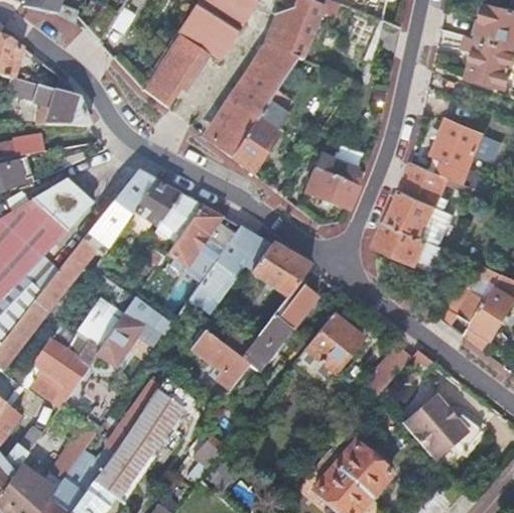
[(28,0),(26,4),(26,6),(56,13),(61,0),(28,0)]
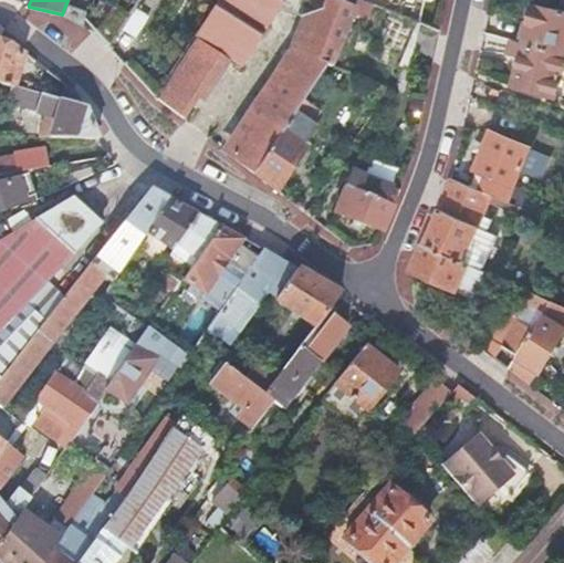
[(220,0),(202,29),(235,49),(242,54),(262,22),(271,0),(292,0),(323,13),(304,56),(256,126),(251,124),(231,154),(256,174),(304,98),(326,63),(333,65),(358,7),(342,0),(220,0)]
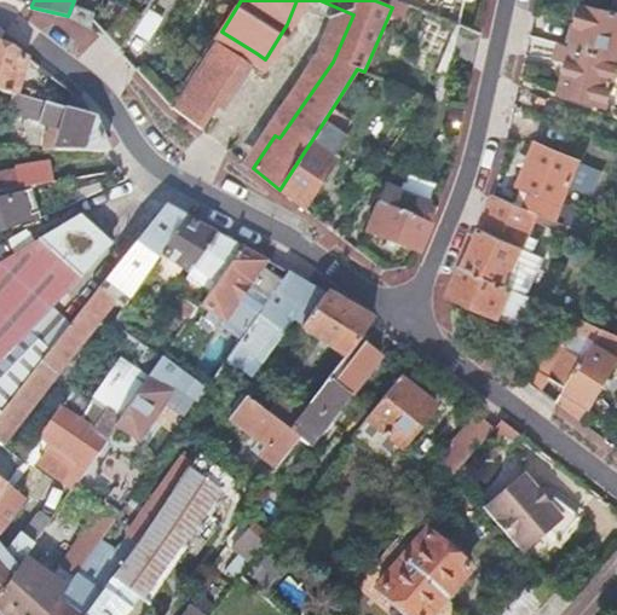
[(401,0),(460,24),(463,0),(401,0)]
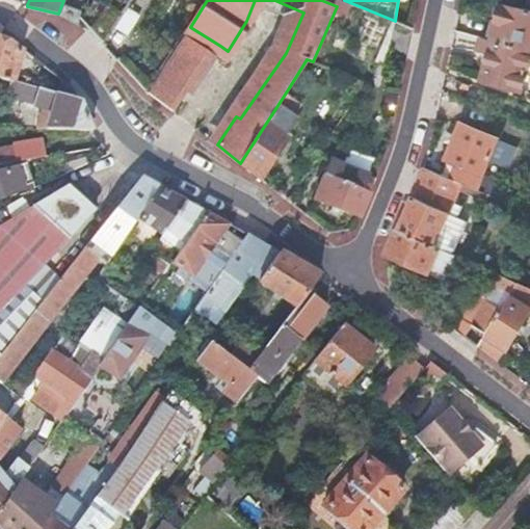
[(529,6),(505,1),(500,20),(495,19),(491,34),(496,35),(495,37),(529,47),(529,6)]
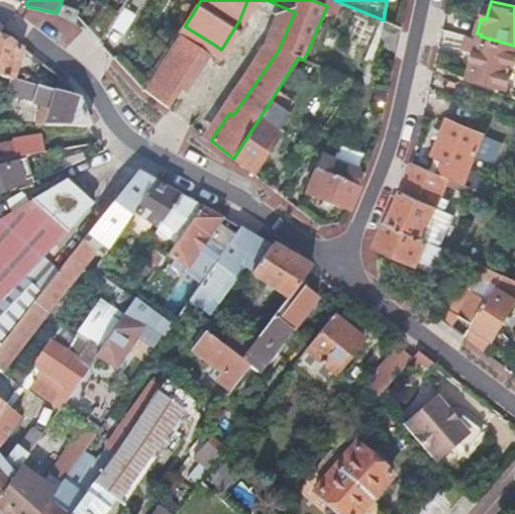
[(185,26),(145,90),(165,105),(189,84),(214,44),(185,26)]
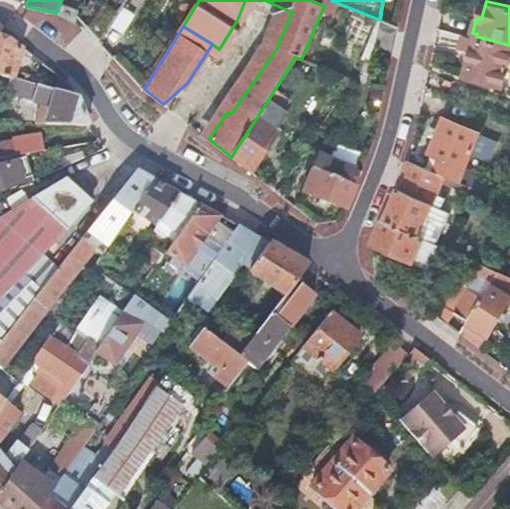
[(0,72),(10,75),(11,76),(16,61),(27,65),(32,53),(21,45),(21,46),(1,38),(2,37),(0,33),(0,72)]
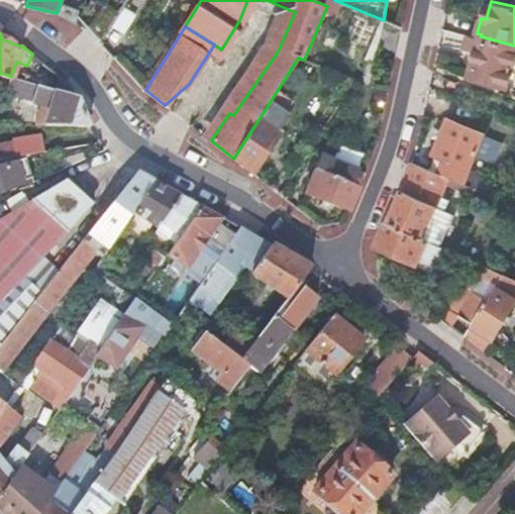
[(477,50),(470,77),(509,87),(514,68),(514,45),(481,36),(472,34),(467,48),(477,50)]
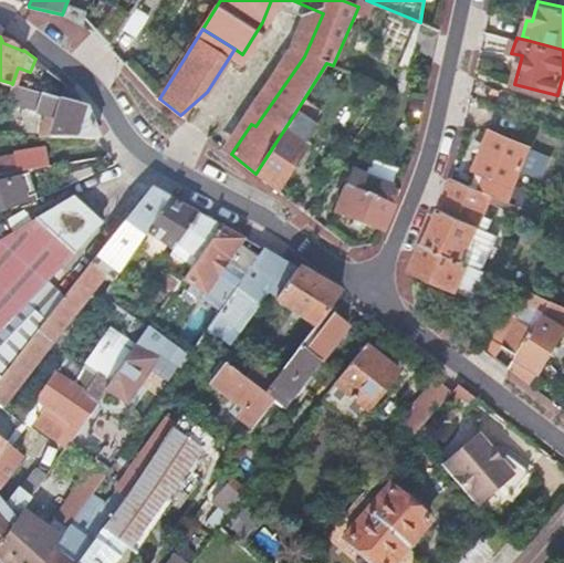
[(41,92),(59,97),(86,105),(82,94),(41,62),(25,87),(41,92)]
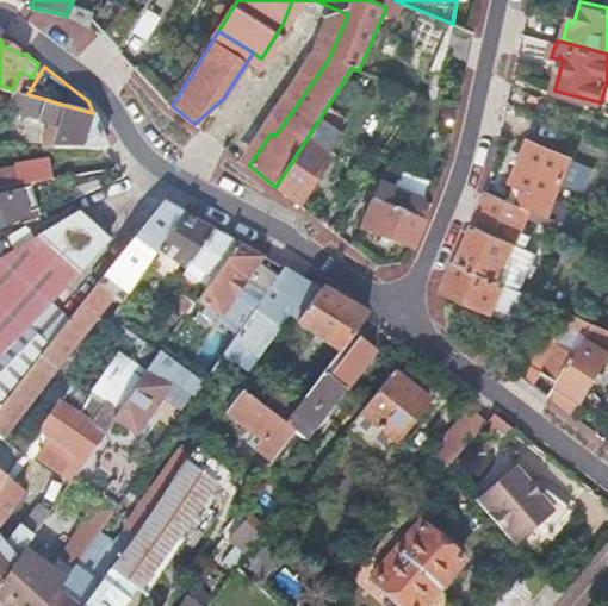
[(44,99),(28,94),(13,91),(12,89),(7,107),(49,119),(60,123),(63,105),(44,99)]
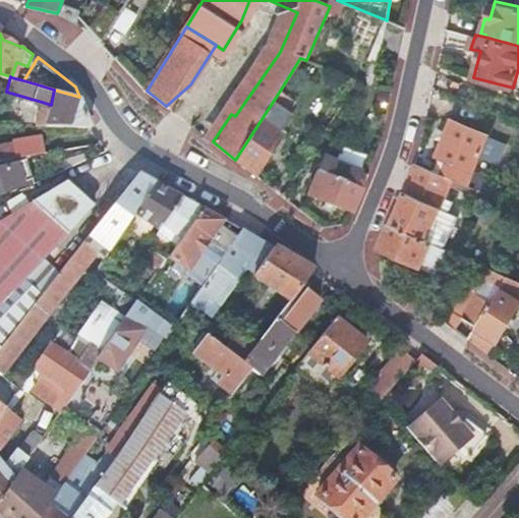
[(47,124),(91,126),(79,97),(54,90),(51,105),(47,124)]
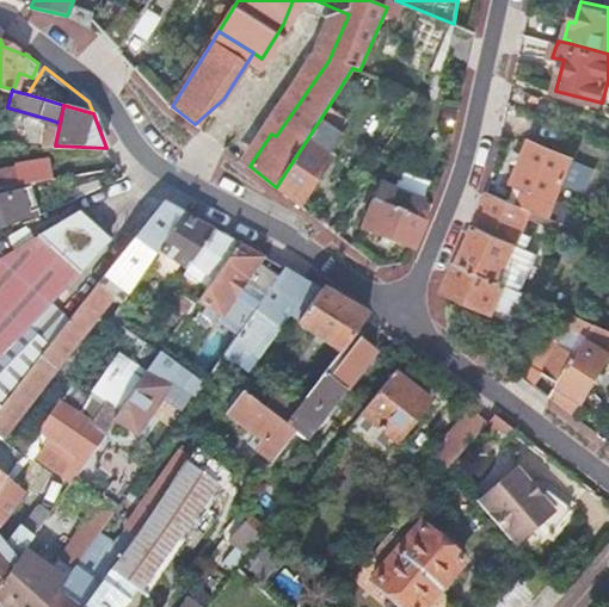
[(345,117),(328,106),(276,187),(300,205),(331,156),(328,154),(342,134),(338,130),(345,117)]
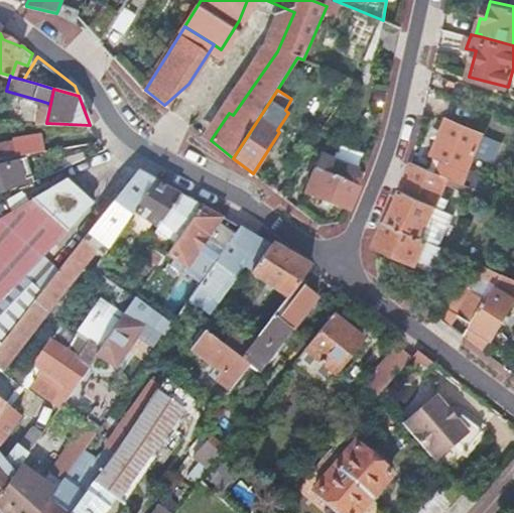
[(46,123),(50,104),(41,101),(36,122),(46,123)]
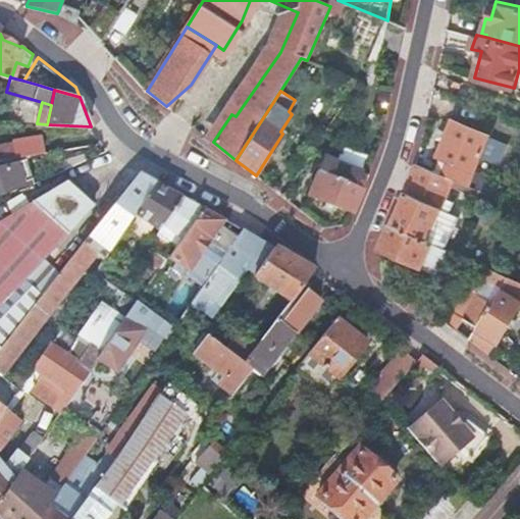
[(440,156),(434,170),(462,182),(470,184),(481,157),(488,138),(489,135),(453,118),(437,155),(440,156)]
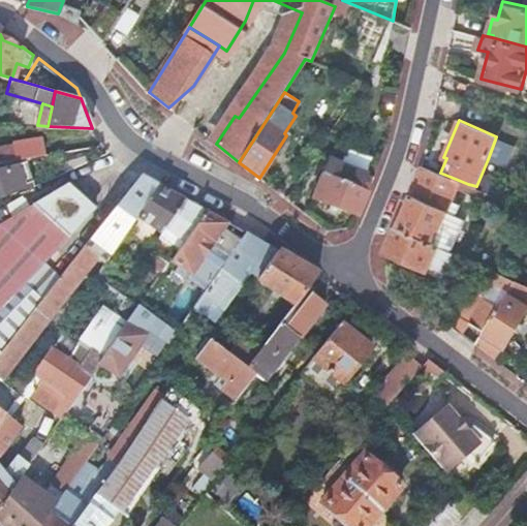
[(0,160),(44,154),(41,137),(13,142),(14,147),(0,149),(0,160)]
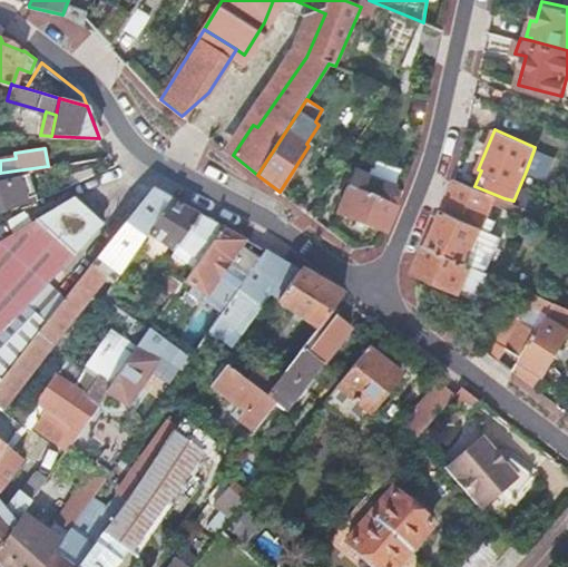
[(548,156),(534,150),(526,172),(540,177),(548,156)]
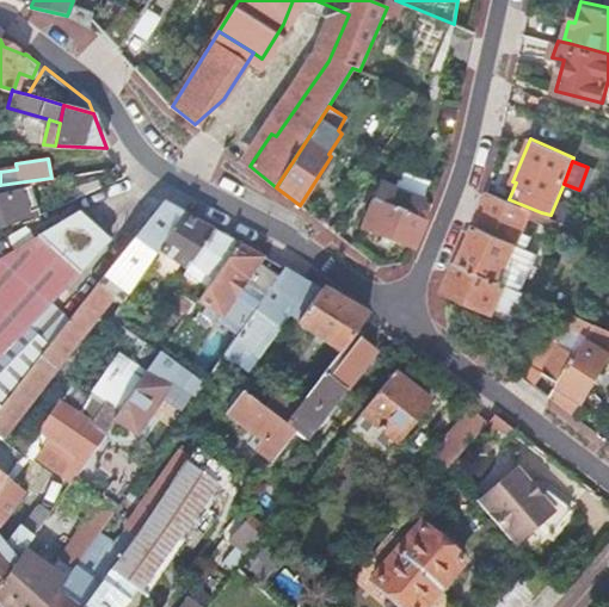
[(379,233),(414,248),(440,189),(423,181),(417,197),(398,190),(379,233)]
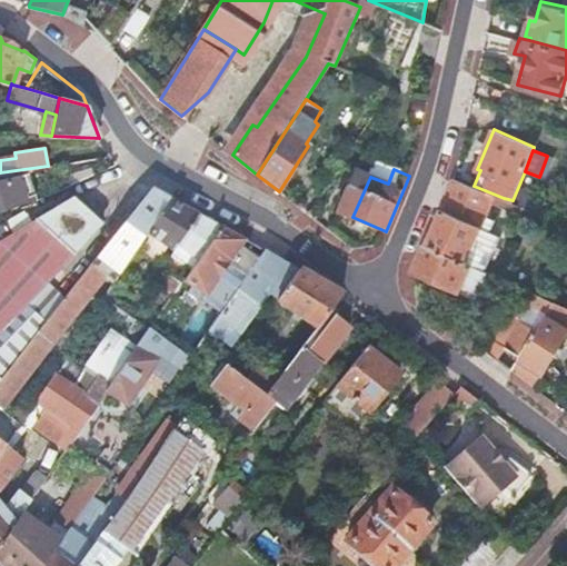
[(26,170),(0,174),(0,209),(36,195),(26,170)]
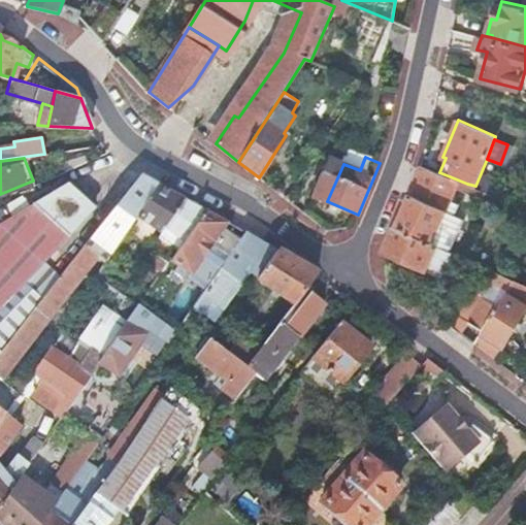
[(420,164),(409,193),(463,217),(467,206),(459,203),(463,191),(467,184),(439,172),(420,164)]
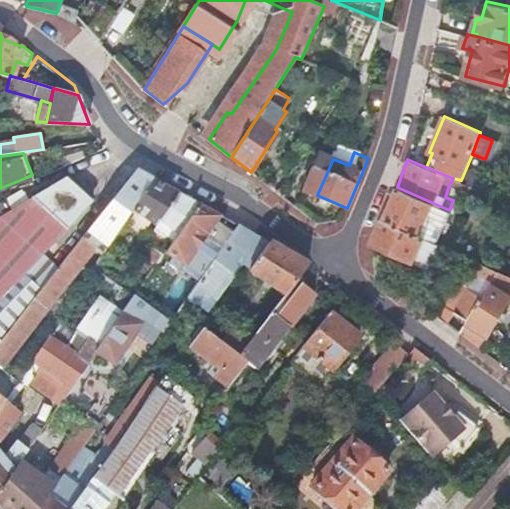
[(146,173),(137,168),(40,287),(0,337),(0,400),(3,396),(14,380),(0,369),(0,363),(96,246),(103,252),(134,206),(154,178),(146,173)]
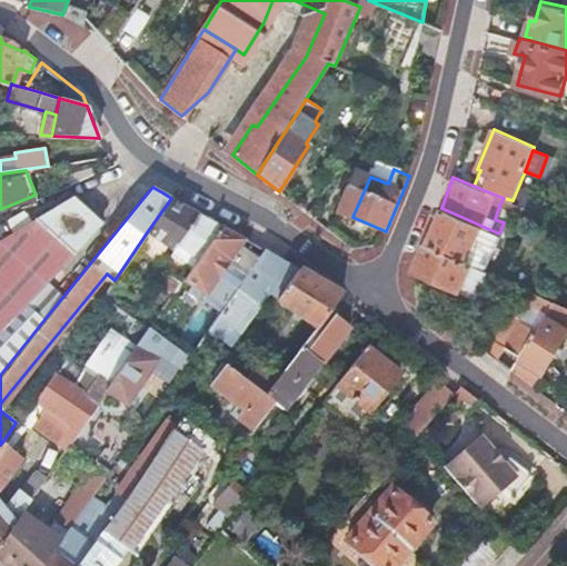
[(103,221),(73,195),(17,228),(0,238),(0,262),(26,303),(103,221)]
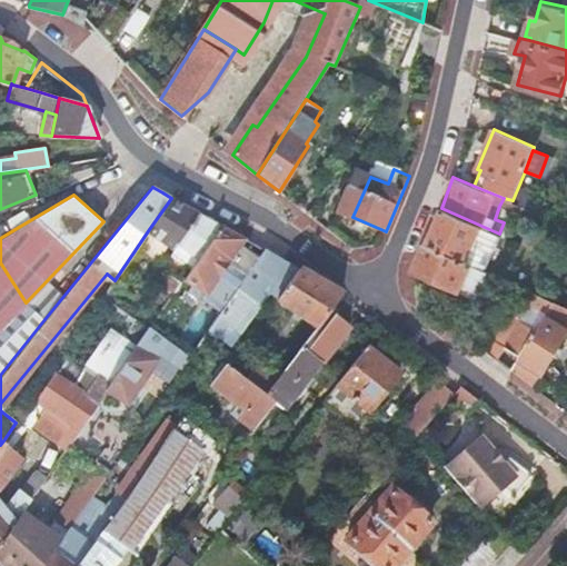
[(185,205),(171,198),(149,229),(155,234),(169,245),(175,249),(178,244),(199,214),(185,205)]
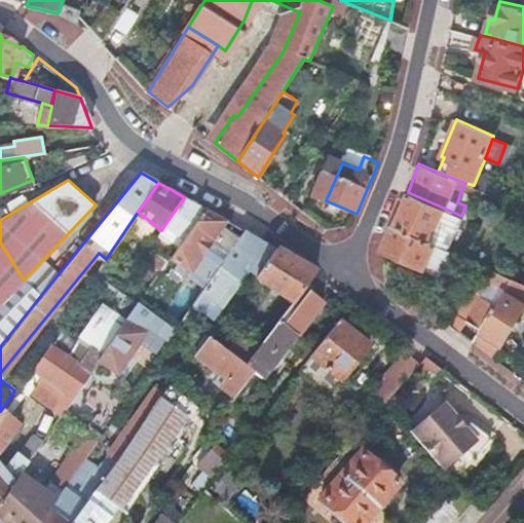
[(465,183),(461,190),(482,198),(485,190),(474,185),(465,183)]
